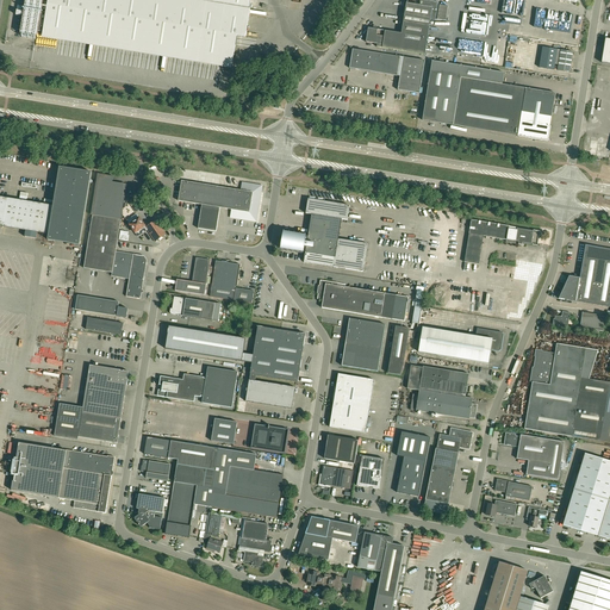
[(26,0),(25,10),(23,10),(23,6),(20,6),(19,11),(17,11),(17,16),(25,16),(23,29),(23,33),(36,36),(36,31),(43,32),(232,62),(237,36),(246,37),(249,13),(250,0),(26,0)]
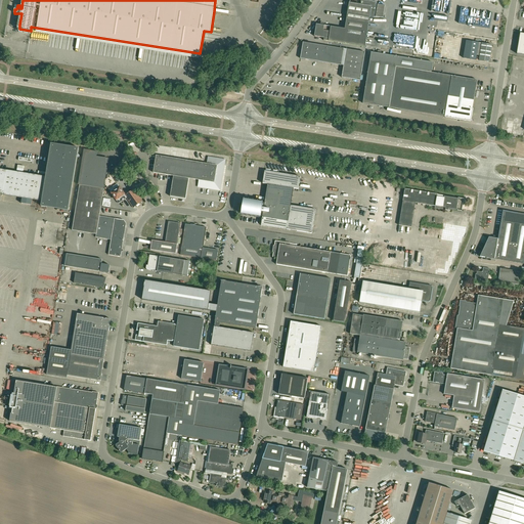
[(377,2),(370,1),(370,0),(360,0),(360,4),(349,3),(345,29),(331,27),(332,27),(316,25),(314,36),(324,38),(323,40),(365,47),(369,17),(374,18),(377,2)]
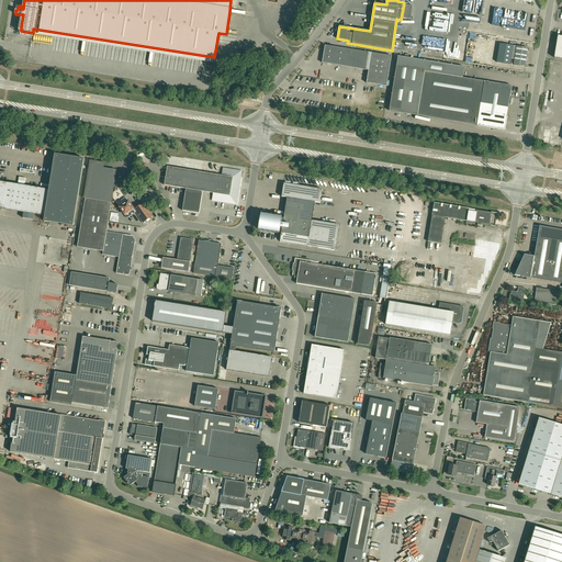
[(413,6),(405,4),(403,18),(411,19),(413,6)]
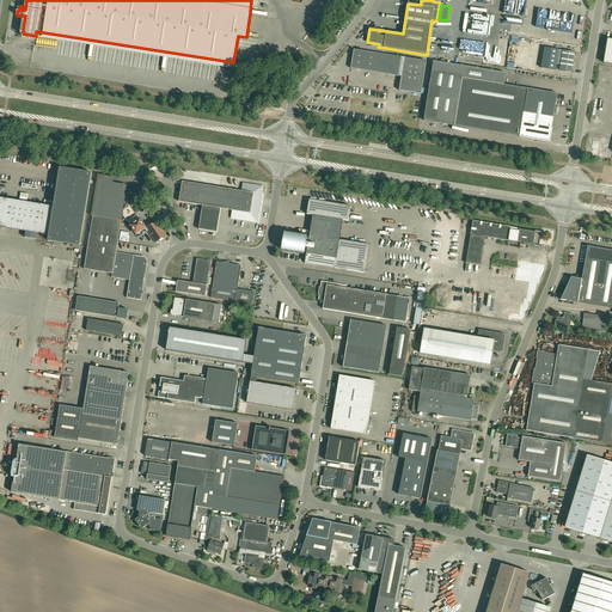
[(544,48),(542,68),(556,71),(557,65),(561,66),(563,50),(544,48)]
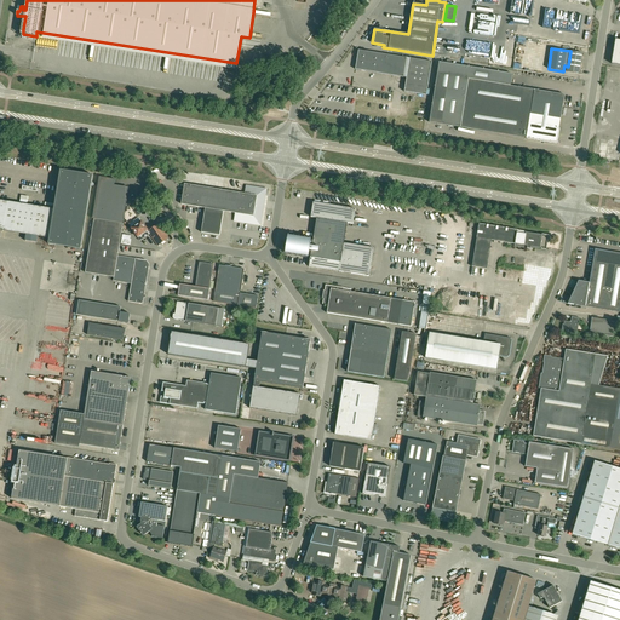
[(359,50),(355,69),(403,78),(407,78),(409,58),(407,58),(359,50)]
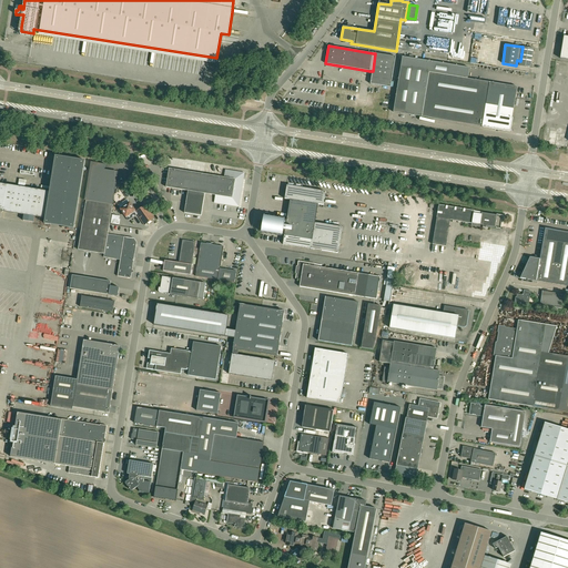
[(520,61),(519,66),(530,68),(534,49),(523,47),(520,61)]
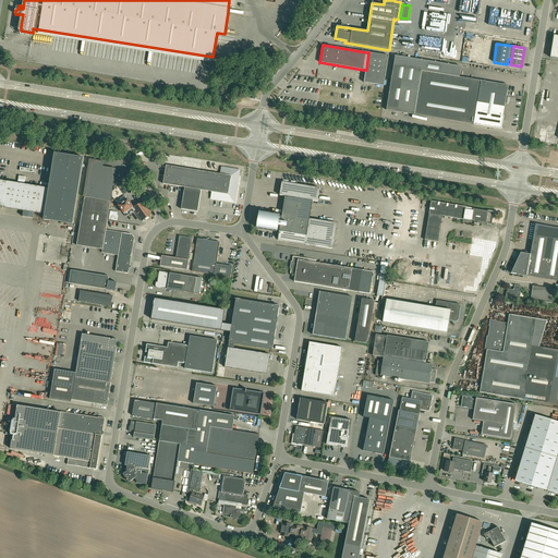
[(366,70),(364,83),(384,86),(388,56),(368,52),(366,70)]
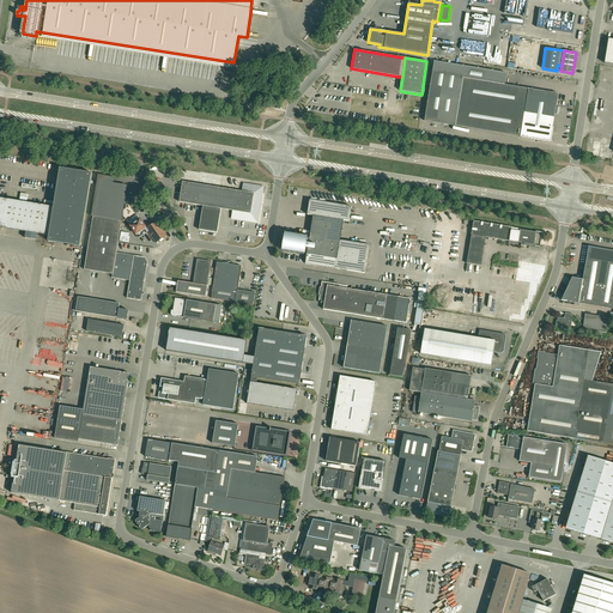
[(435,61),(425,121),(479,129),(538,139),(538,141),(541,141),(542,140),(551,141),(552,129),(553,129),(554,127),(553,127),(558,93),(505,85),(507,73),(435,61)]
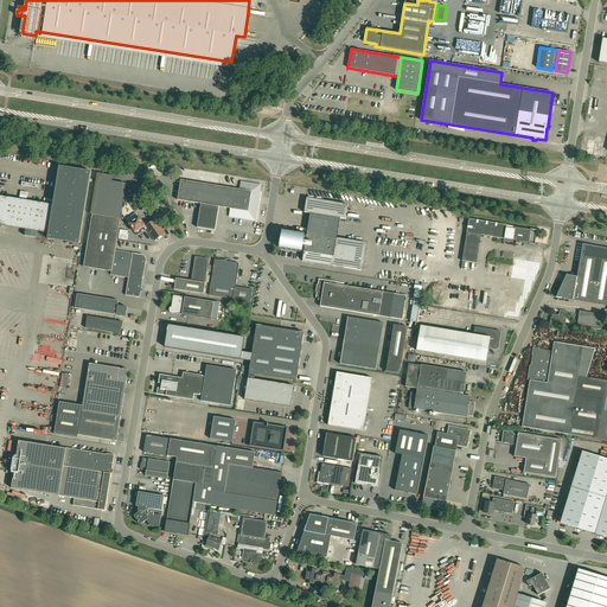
[(0,224),(26,229),(25,236),(37,237),(37,231),(49,232),(48,238),(80,244),(91,171),(59,166),(53,205),(0,196),(0,224)]
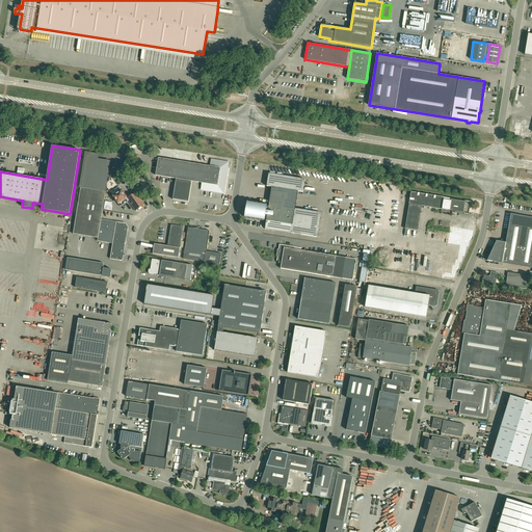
[(101,219),(106,192),(110,165),(106,160),(102,163),(99,159),(99,154),(85,152),(79,188),(81,188),(74,234),(98,238),(98,241),(112,243),(110,259),(123,261),(128,227),(126,223),(101,219)]
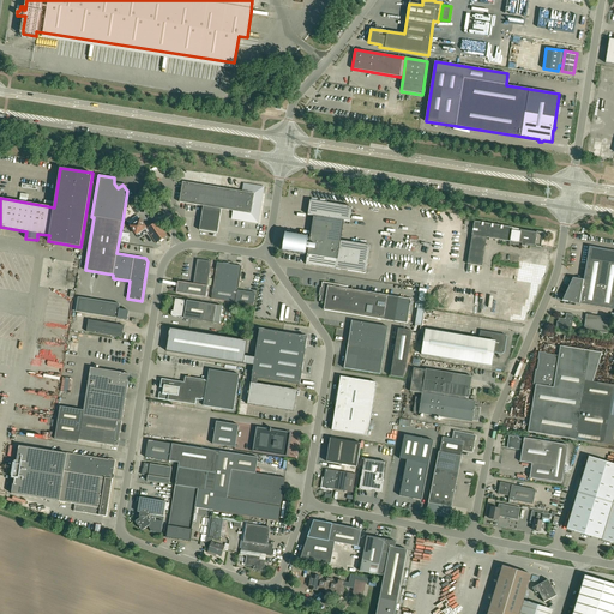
[(232,218),(258,223),(264,187),(244,184),(242,192),(182,182),(180,203),(204,206),(199,230),(218,233),(222,209),(233,211),(232,218)]
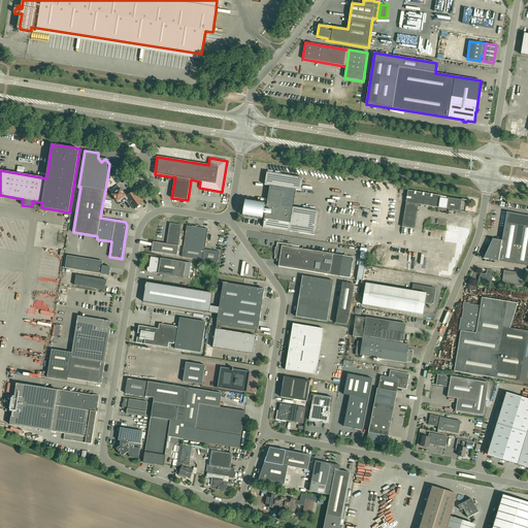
[(293,207),(296,190),(301,191),(303,177),(267,172),(265,185),(270,186),(267,203),(245,200),(243,217),(264,220),(263,227),(315,235),(319,211),(293,207)]
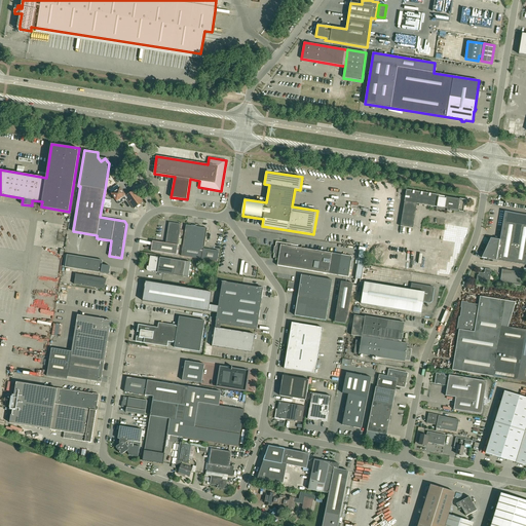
[(135,190),(126,196),(120,188),(112,194),(119,204),(127,198),(134,209),(143,202),(135,190)]
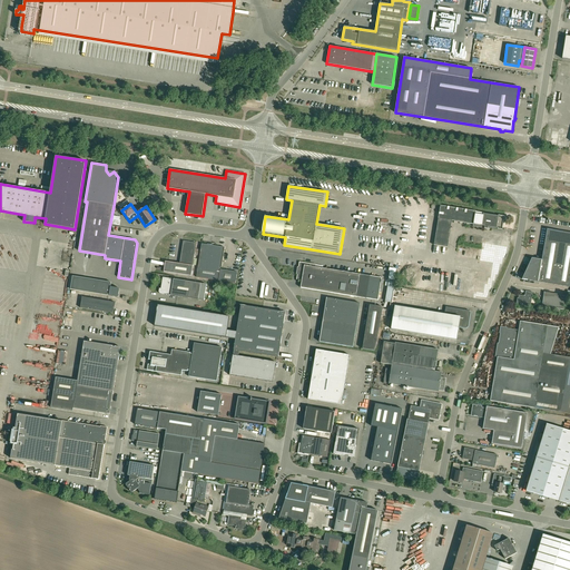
[(502,229),(504,216),(441,206),(433,245),(448,247),(452,220),(473,225),(473,227),(488,229),(488,227),(502,229)]
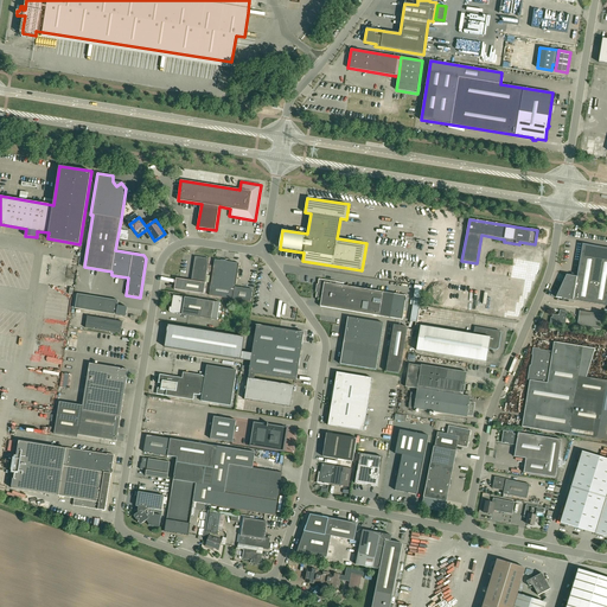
[(128,230),(120,229),(119,238),(128,240),(129,234),(128,234),(128,230)]
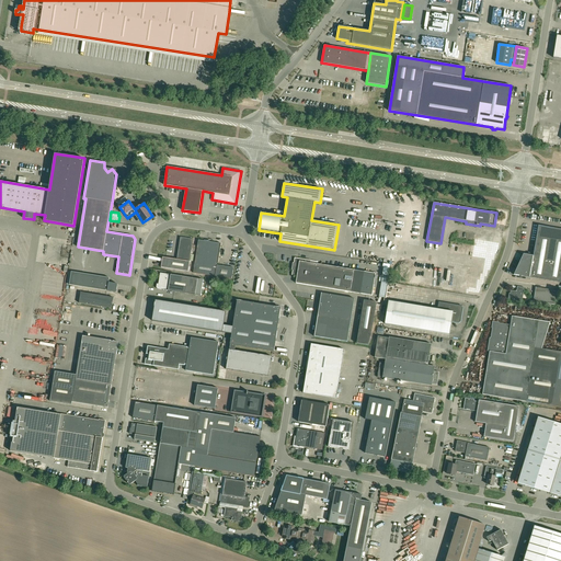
[(534,256),(524,254),(514,275),(560,283),(560,229),(539,226),(534,256)]
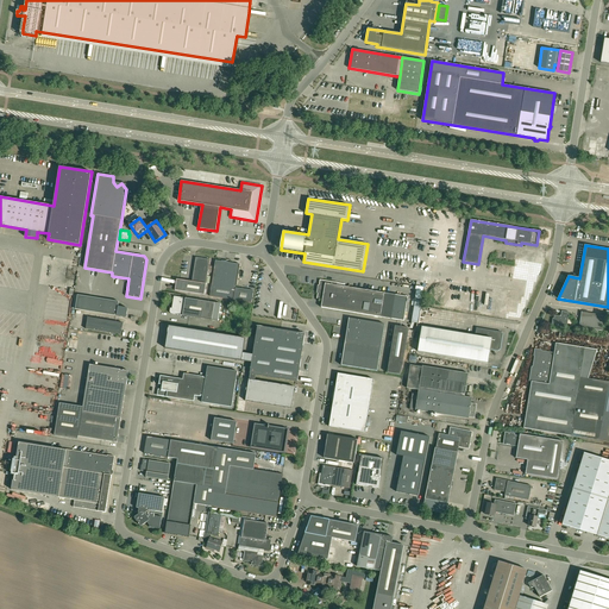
[(205,295),(209,259),(196,257),(192,282),(177,280),(175,290),(205,295)]
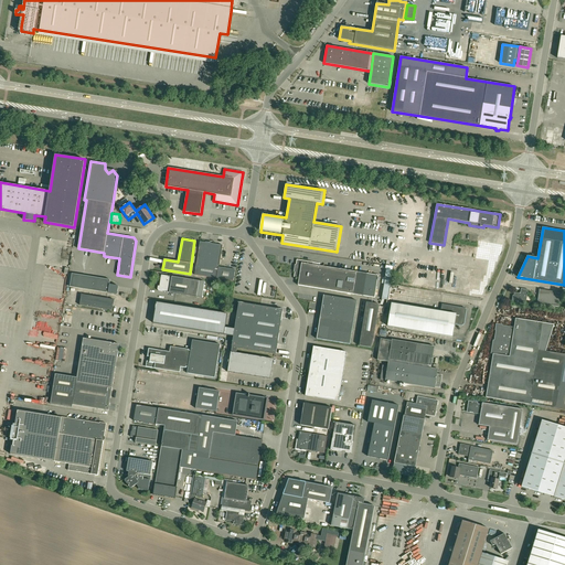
[(219,267),(222,245),(200,242),(194,275),(216,278),(233,281),(235,269),(219,267)]
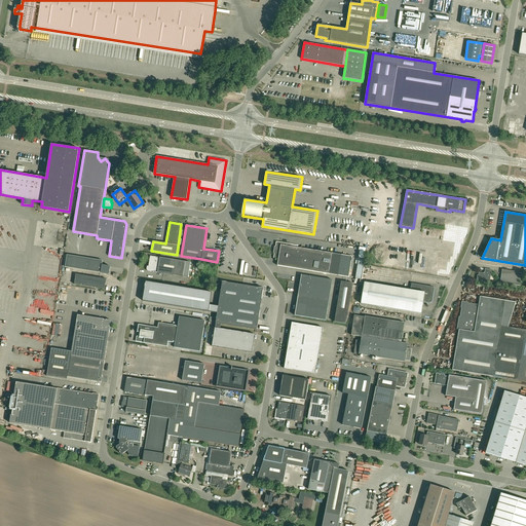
[(352,257),(332,253),(292,247),(292,245),(276,241),(273,258),(278,259),(277,265),(349,277),(352,257)]
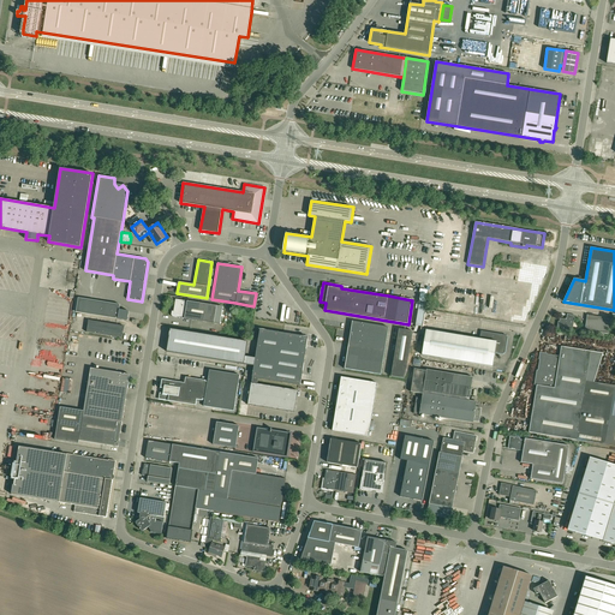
[(78,298),(76,312),(127,321),(129,311),(119,310),(120,305),(78,298)]
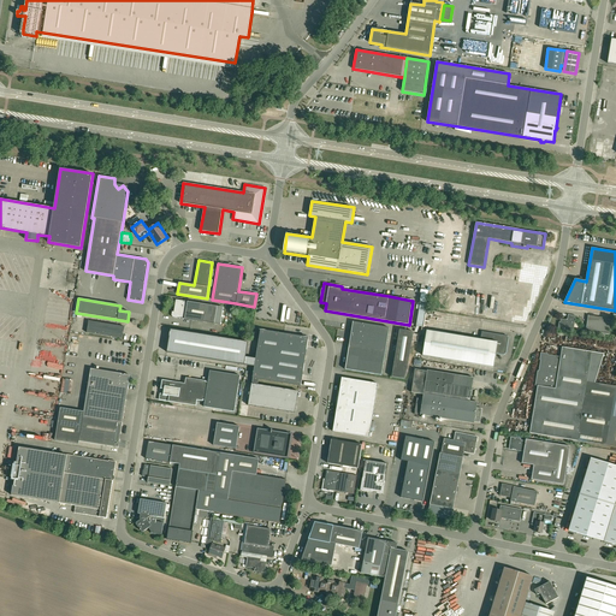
[(224,307),(218,307),(176,300),(175,312),(173,313),(176,315),(175,317),(175,318),(221,325),(224,307)]
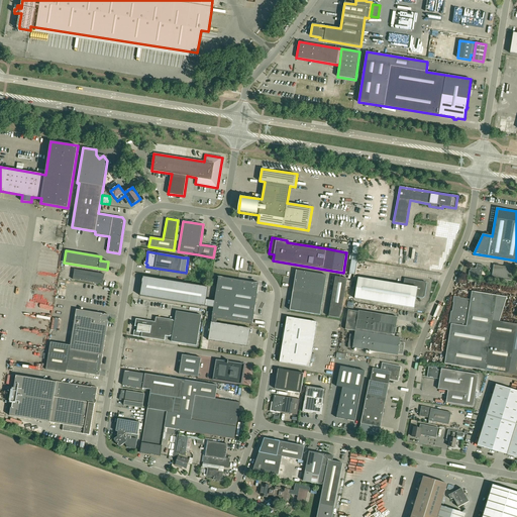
[(485,272),(483,272),(484,266),(477,264),(476,269),(471,268),(470,272),(469,272),(469,276),(478,278),(479,276),(482,277),(482,275),(484,276),(485,276),(486,275),(486,274),(486,273),(486,272),(485,272)]
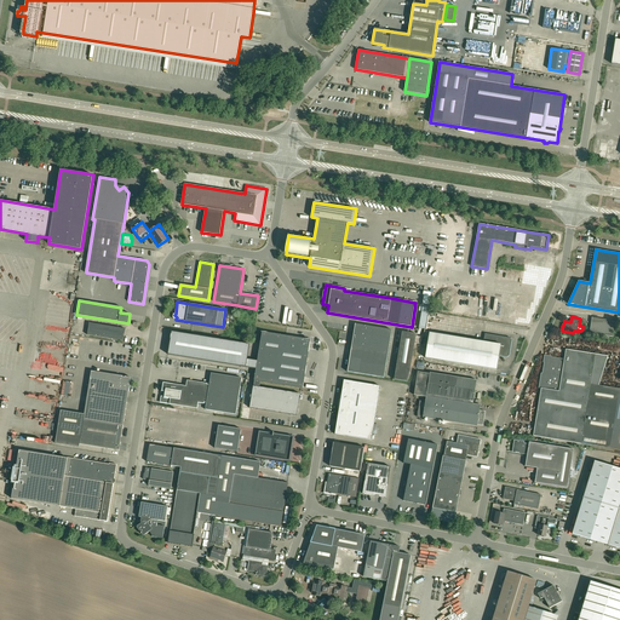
[(615,321),(604,320),(592,317),(590,333),(591,333),(590,337),(601,338),(602,336),(613,337),(615,321)]
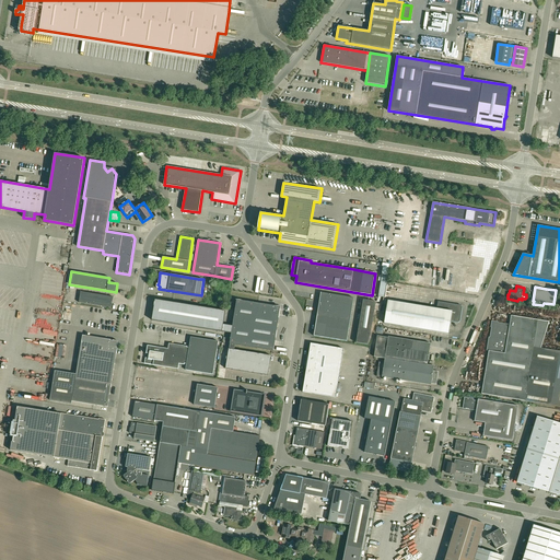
[(112,307),(113,298),(81,292),(79,303),(112,307)]
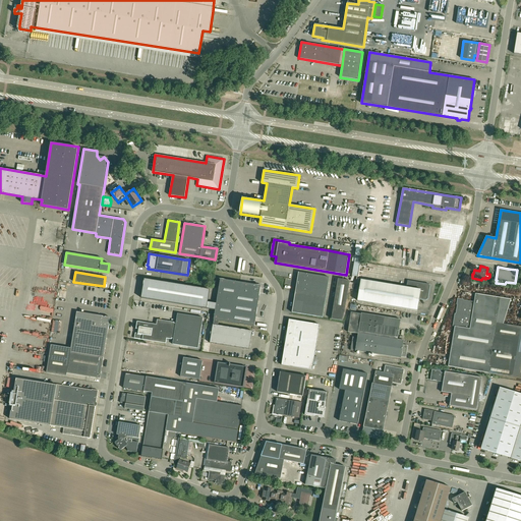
[(292,312),(323,317),(329,278),(298,273),(292,312)]
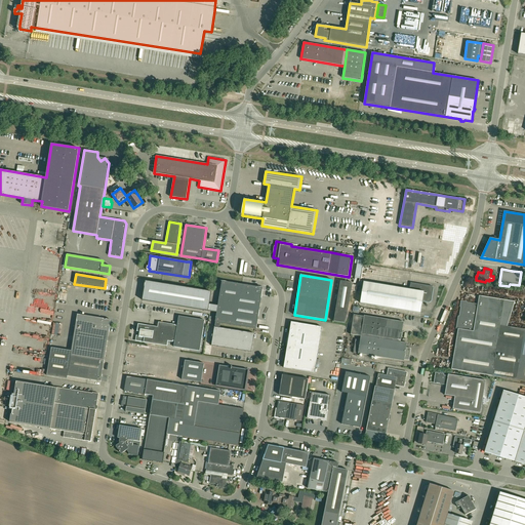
[(209,305),(211,291),(146,281),(143,300),(216,313),(218,306),(209,305)]
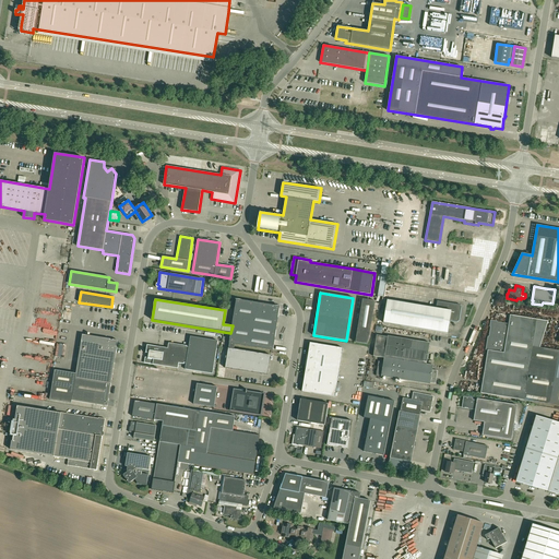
[(229,343),(228,348),(234,349),(235,344),(273,351),(280,307),(236,299),(233,325),(230,333),(229,343)]
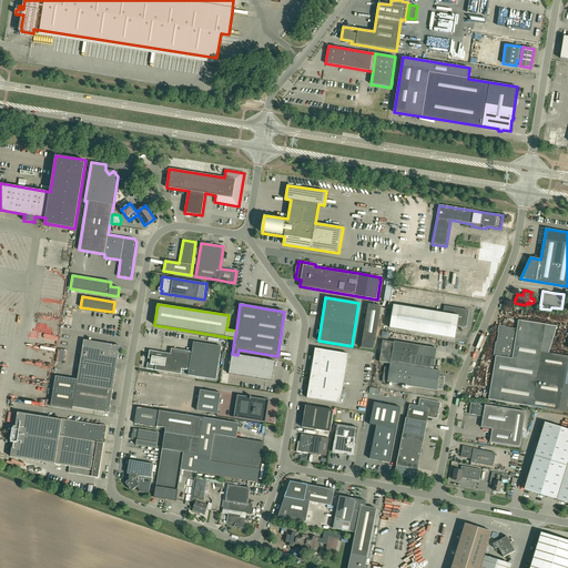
[(362,347),(373,350),(376,341),(382,306),(368,304),(362,347)]
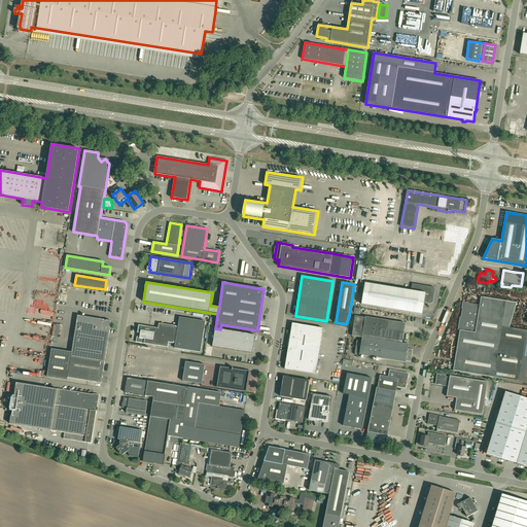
[(365,283),(361,305),(422,314),(424,302),(430,304),(432,302),(434,290),(433,288),(413,284),(412,290),(365,283)]
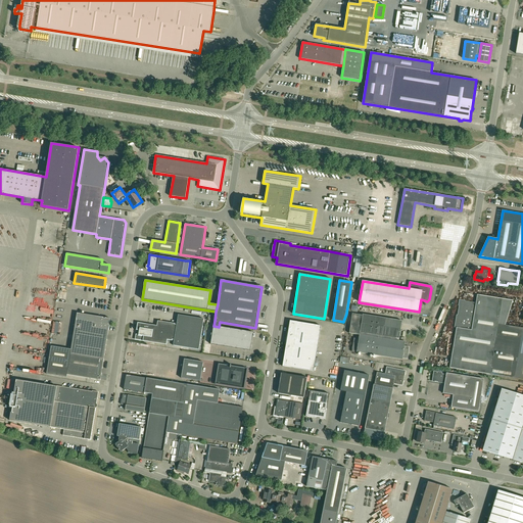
[(457,328),(449,368),(522,379),(522,328),(505,325),(513,300),(477,295),(476,303),(460,300),(457,318),(456,318),(455,328),(457,328)]
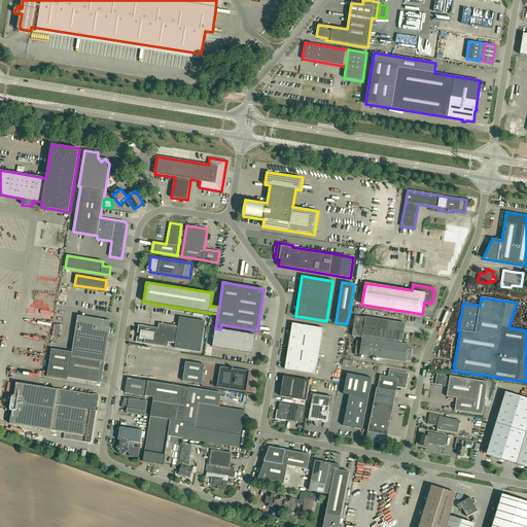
[(68,380),(68,378),(101,383),(111,321),(78,315),(72,352),(51,349),(47,377),(68,380)]
